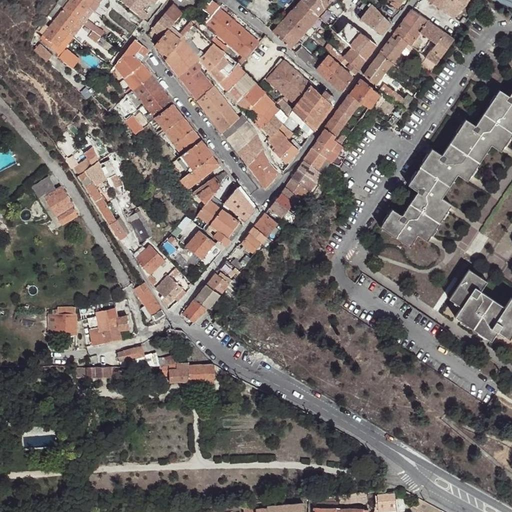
[(78,0),(69,0),(63,9),(78,20),(88,7),(78,0)]
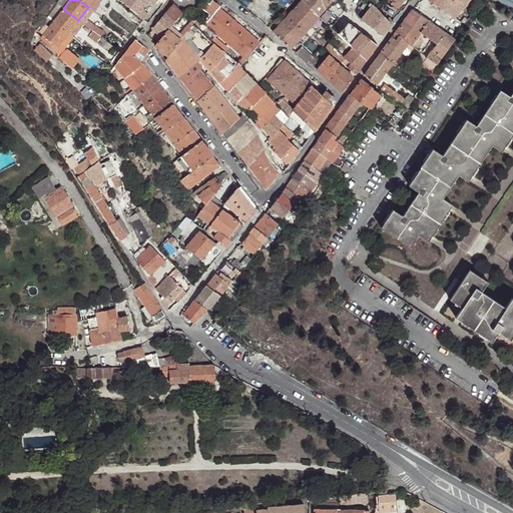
[(97,0),(78,0),(88,7),(93,11),(100,2),(97,0)]
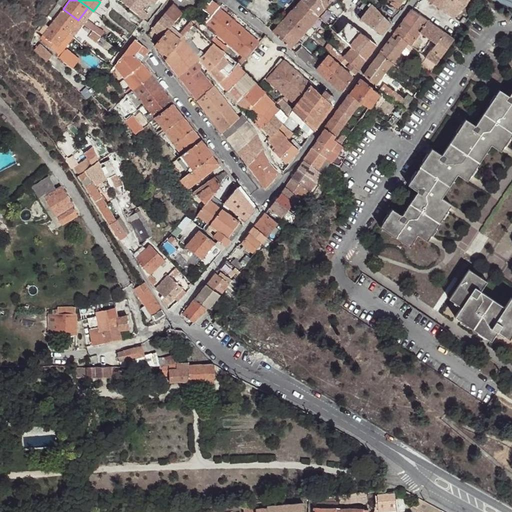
[(122,0),(121,1),(138,14),(139,13),(148,0),(122,0)]
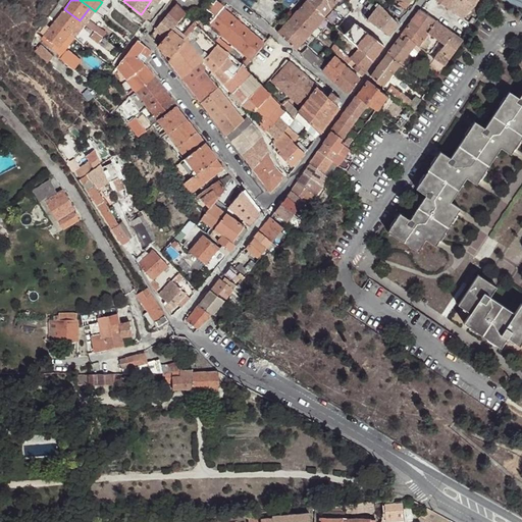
[(215,42),(221,35),(236,19),(222,9),(221,8),(222,7),(213,0),(210,0),(205,8),(215,17),(209,24),(206,24),(203,29),(215,42)]
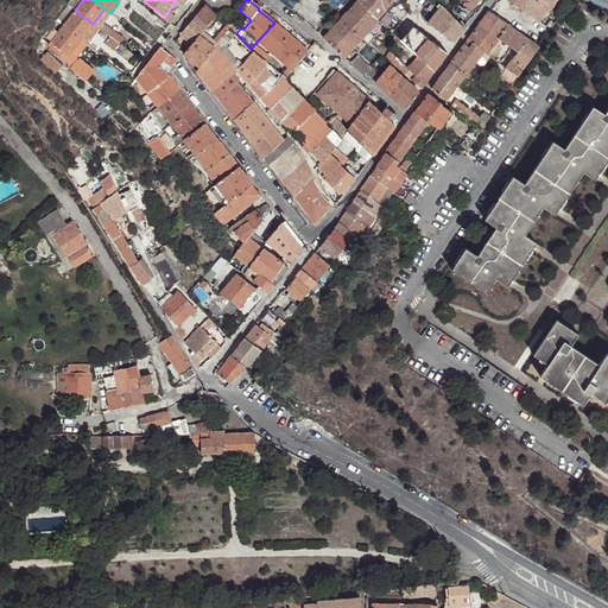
[(368,31),(379,20),(378,19),(359,0),(348,12),(368,31)]
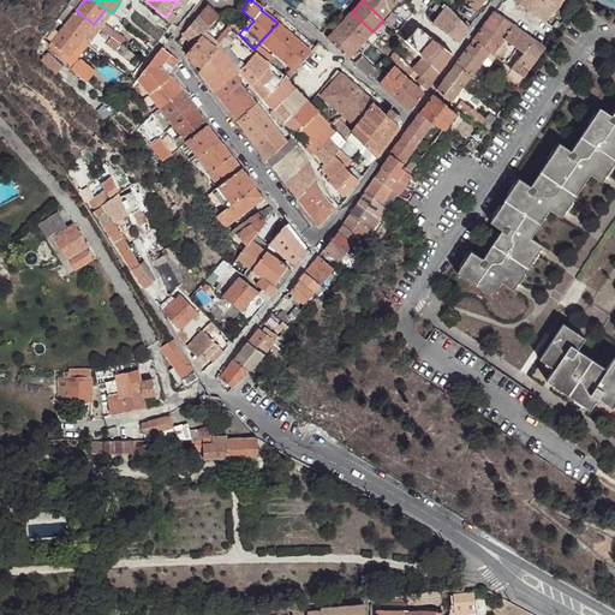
[(362,0),(363,0),(382,19),(390,11),(399,0),(362,0)]
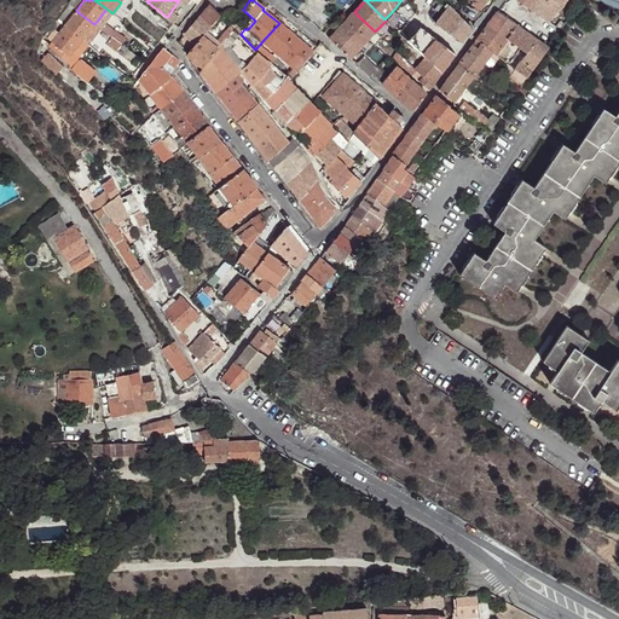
[(516,0),(530,10),(537,0),(516,0)]
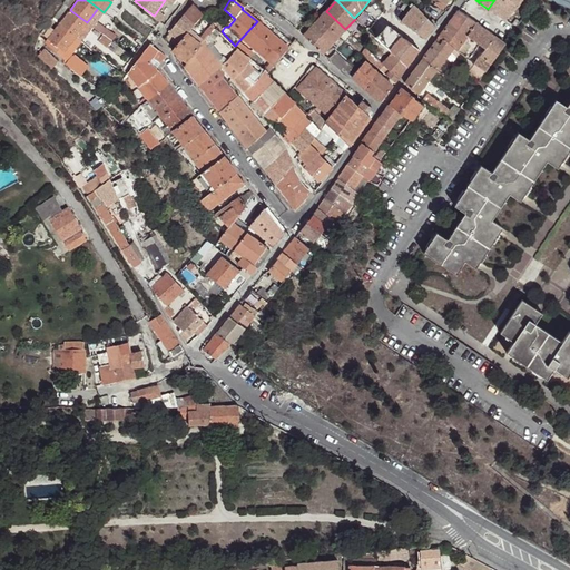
[(494,0),(488,9),(505,21),(519,6),(510,0),(494,0)]
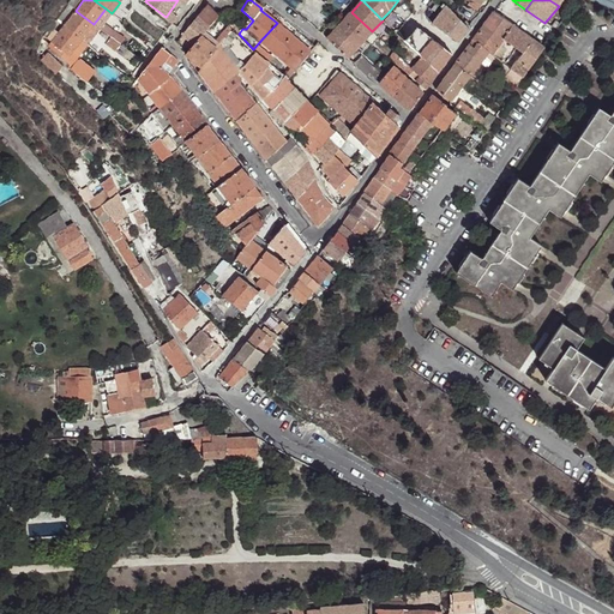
[(208,4),(197,17),(203,22),(215,10),(208,4)]
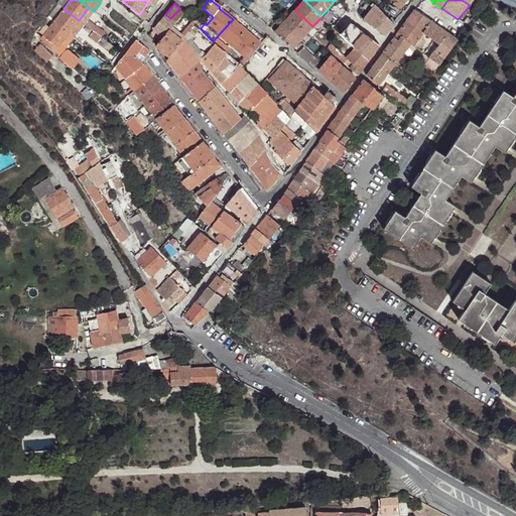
[(57,4),(47,17),(51,20),(61,7),(57,4)]
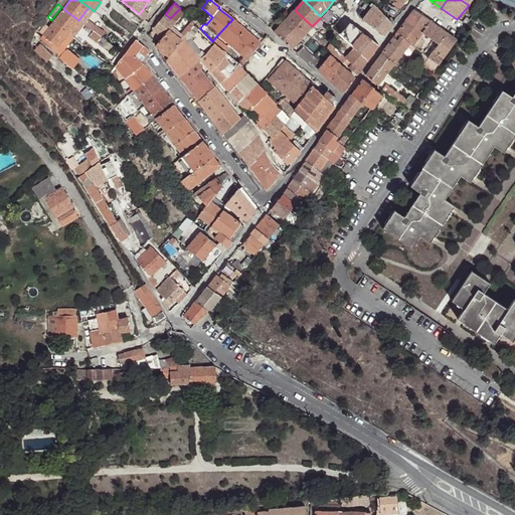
[(369,25),(379,11),(374,5),(362,20),(369,25)]
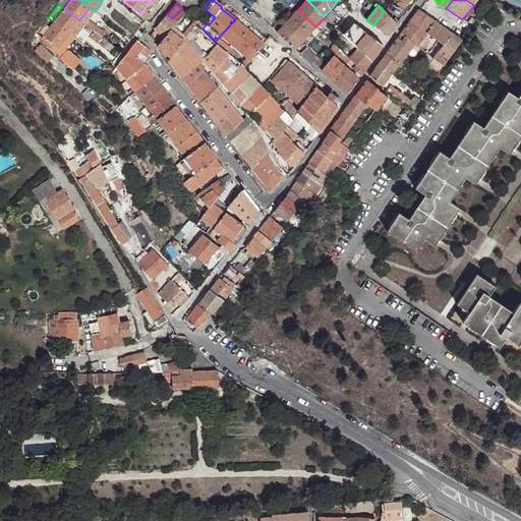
[(95,11),(90,7),(79,20),(84,24),(88,19),(95,11)]
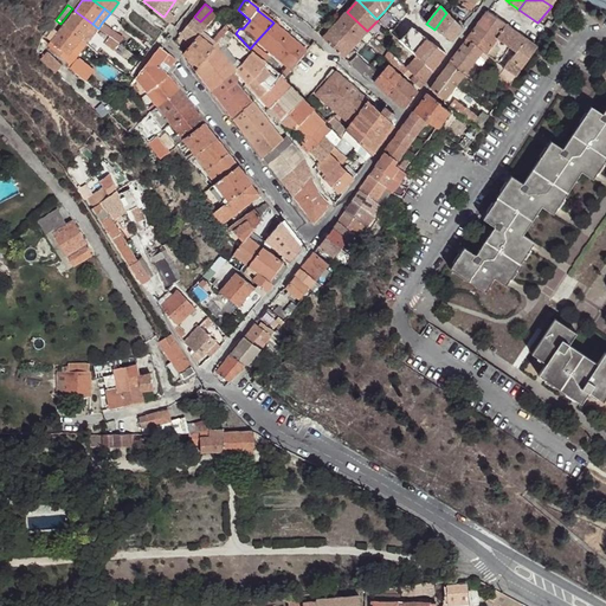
[(210,24),(217,14),(212,10),(200,21),(207,26),(210,24)]
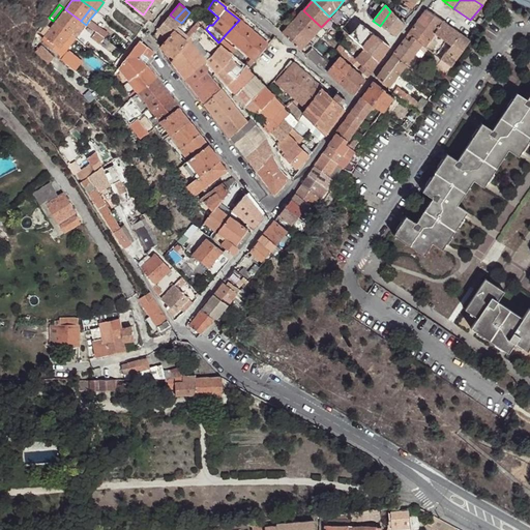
[(65,9),(55,23),(70,34),(76,38),(86,25),(81,21),(65,9)]
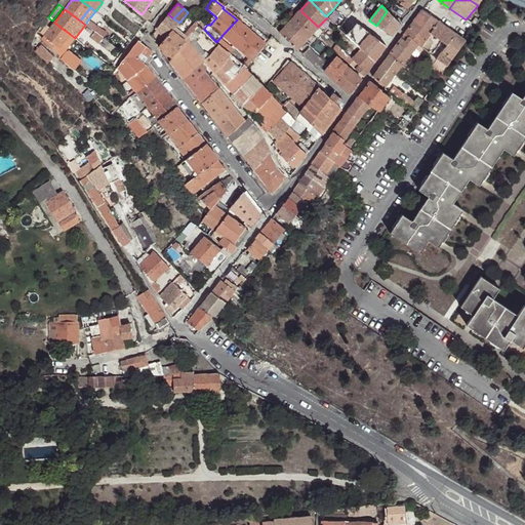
[(156,18),(161,11),(158,9),(152,15),(156,18)]
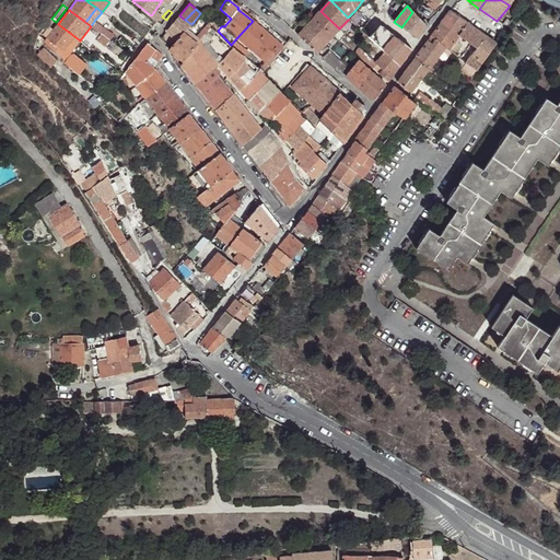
[(200,13),(208,22),(212,25),(218,20),(208,10),(200,13)]
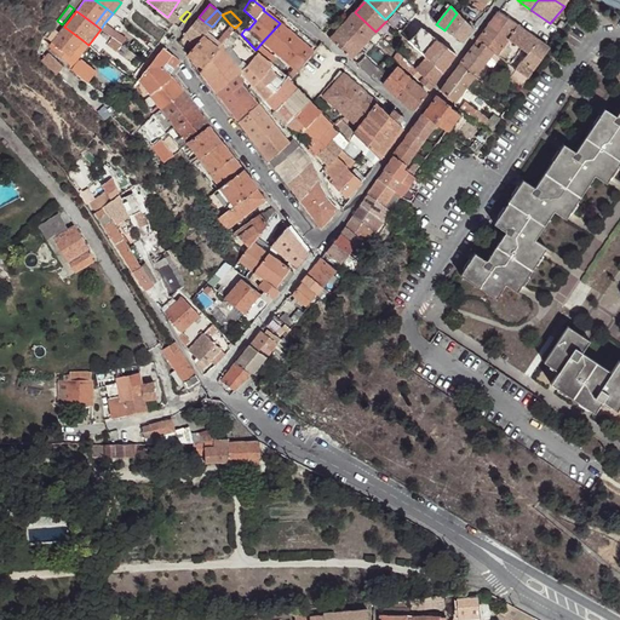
[(419,52),(424,57),(432,47),(394,11),(385,19),(386,21),(399,33),(419,52)]
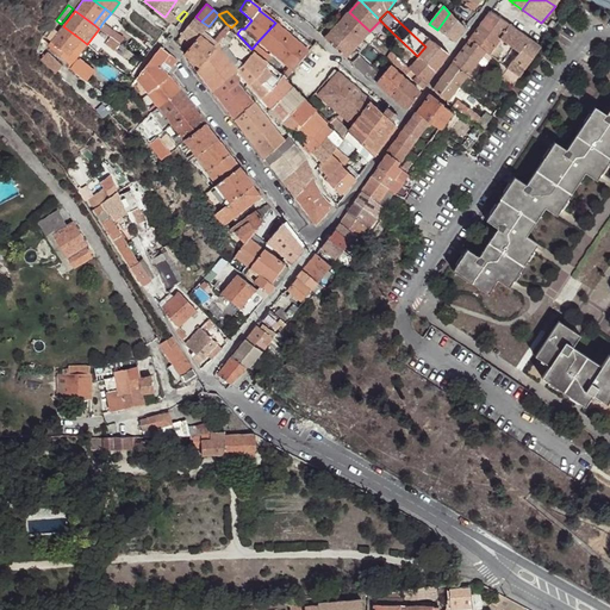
[(363,38),(369,31),(349,12),(342,19),(363,38)]
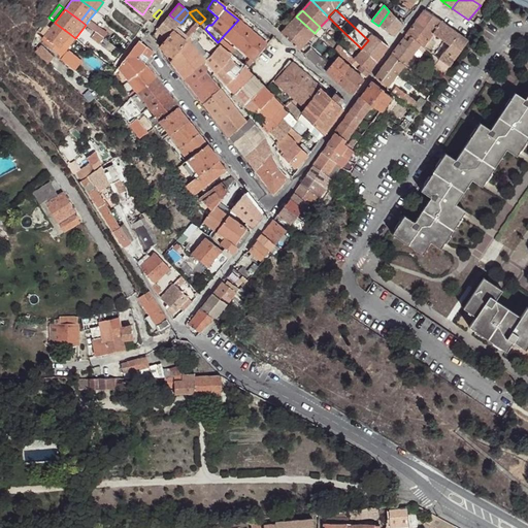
[(420,44),(423,46),(428,51),(433,55),(434,55),(443,41),(452,30),(424,10),(406,34),(409,37),(410,37),(420,44)]
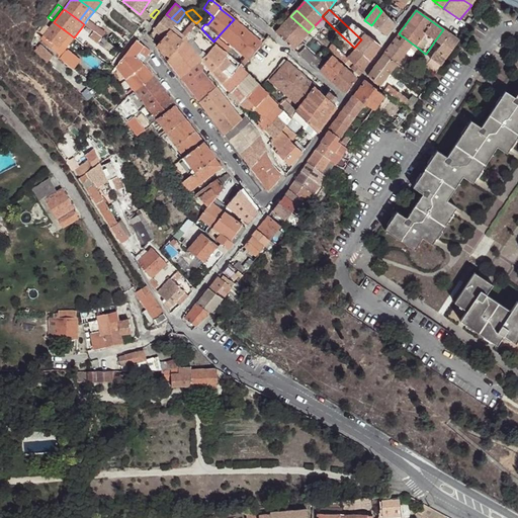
[(386,34),(395,23),(389,17),(381,11),(371,25),(384,34),(386,34)]
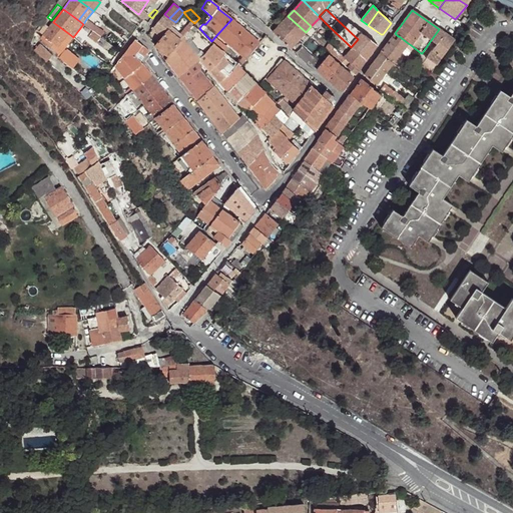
[(391,23),(394,20),(388,13),(385,17),(391,23)]
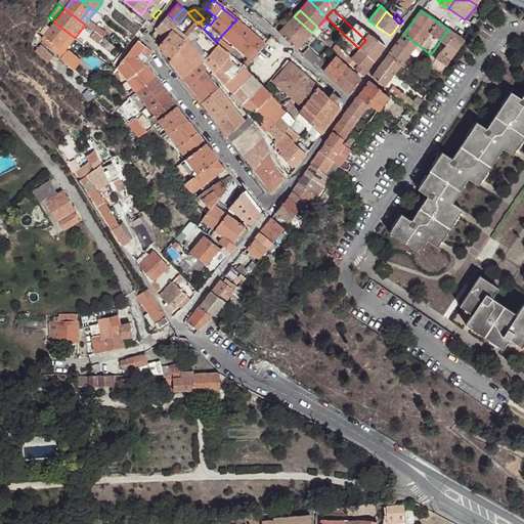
[(156,31),(166,39),(172,31),(177,25),(179,23),(173,18),(168,14),(156,31)]
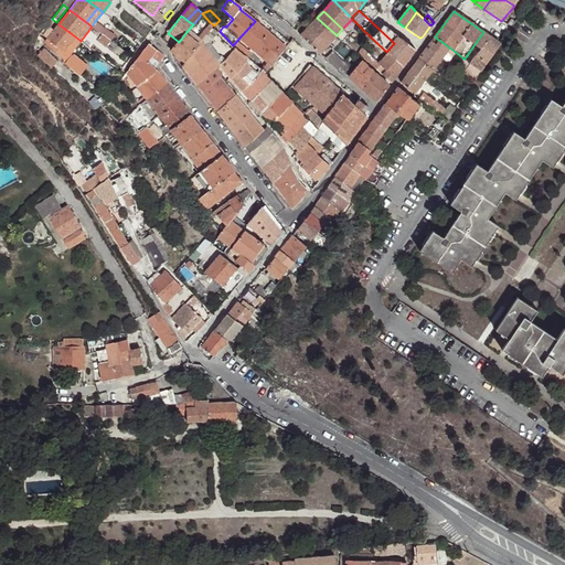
[(320,54),(337,35),(317,18),(301,35),(320,54)]
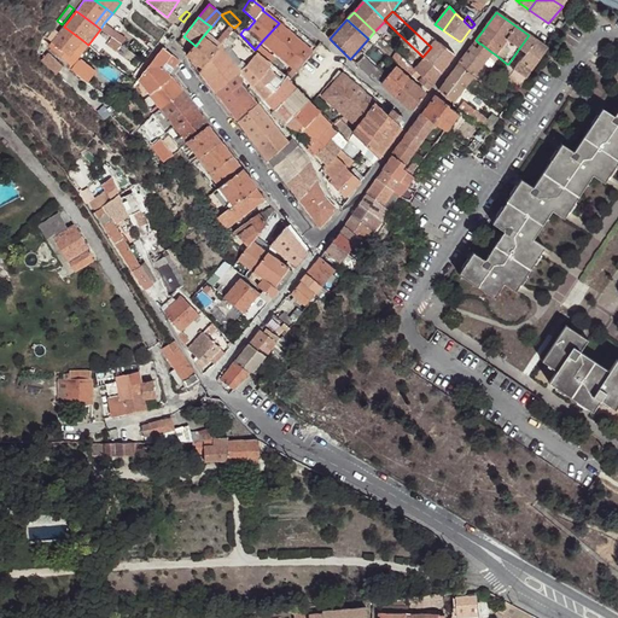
[(62,24),(57,21),(42,39),(47,44),(62,24)]
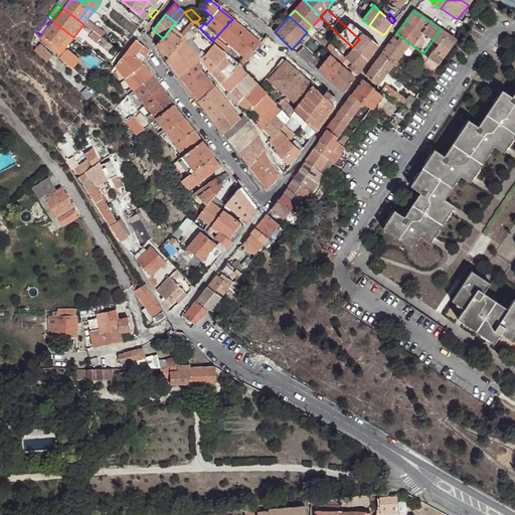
[(83,24),(93,30),(94,31),(90,36),(97,42),(105,33),(87,19),(83,24)]
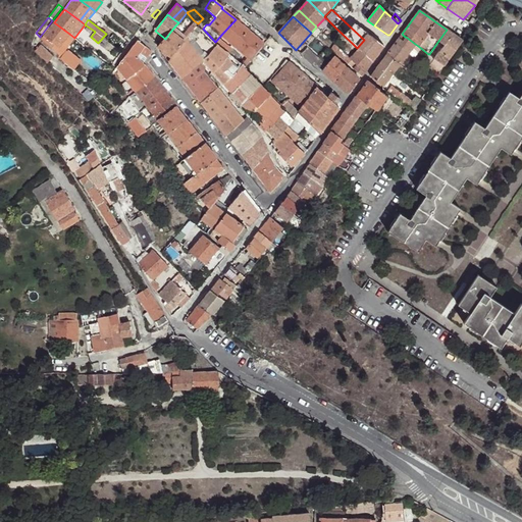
[(221,35),(235,46),(248,30),(236,19),(221,35)]
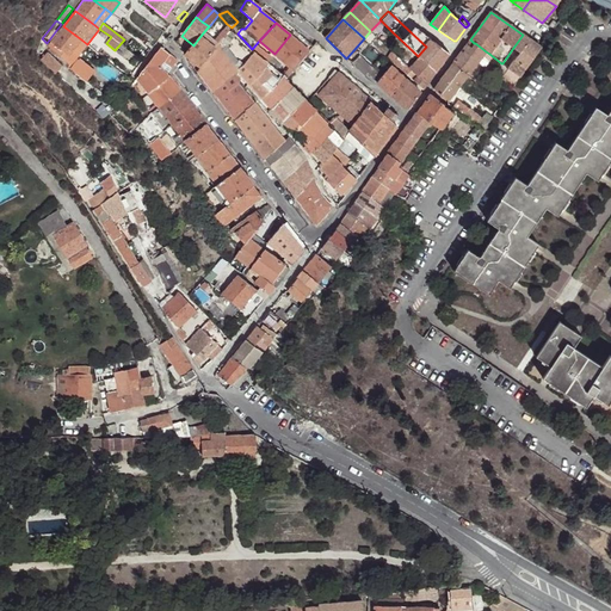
[(172,25),(171,24),(166,30),(172,34),(176,29),(172,25)]
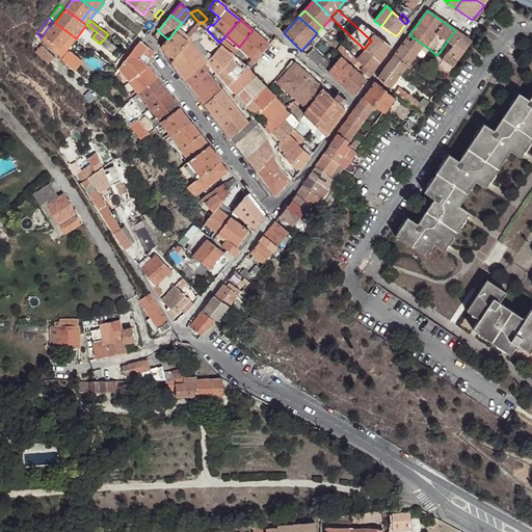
[(186,36),(190,40),(203,25),(202,24),(197,21),(189,30),(190,31),(186,34),(186,36)]
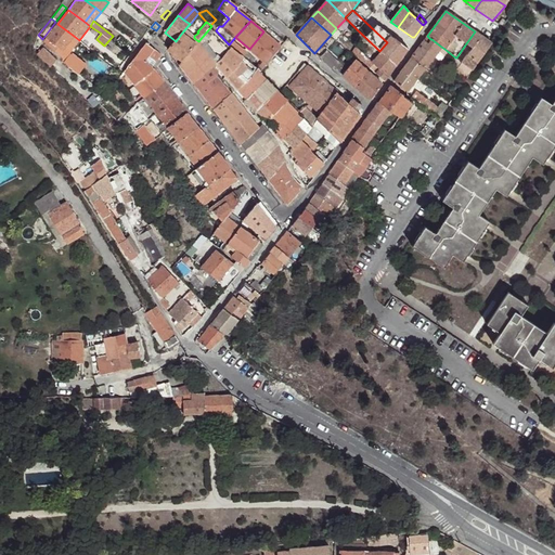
[(74,36),(57,24),(47,39),(63,51),(74,36)]
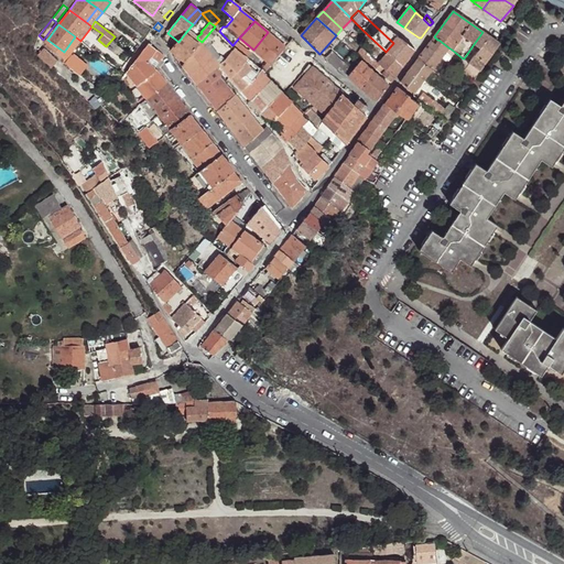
[(209,42),(219,31),(215,26),(202,42),(205,46),(209,42)]
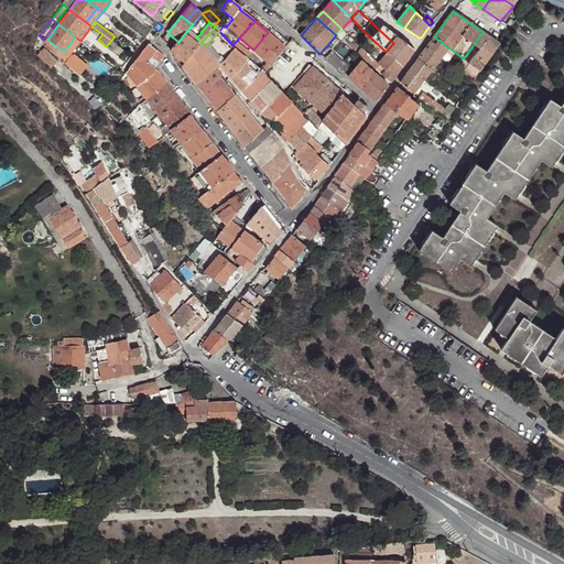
[(378,50),(381,47),(362,30),(360,32),(378,50)]
